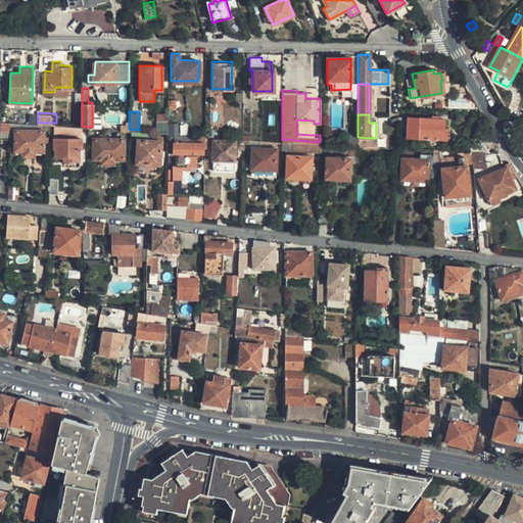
[(403,135),(403,136),(443,140),(443,128),(440,128),(440,119),(406,115),(405,125),(403,135)]
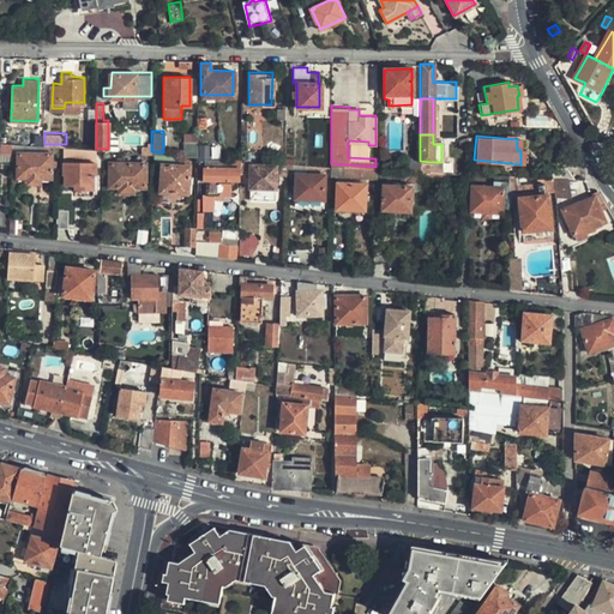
[(182,138),(182,154),(197,155),(197,138),(182,138)]
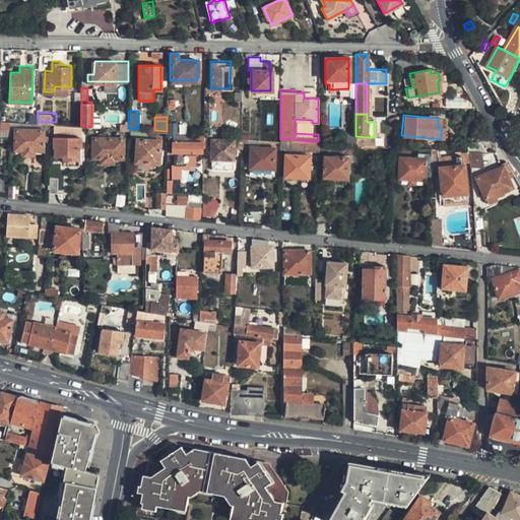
[(11,120),(0,120),(0,126),(10,128),(11,120)]
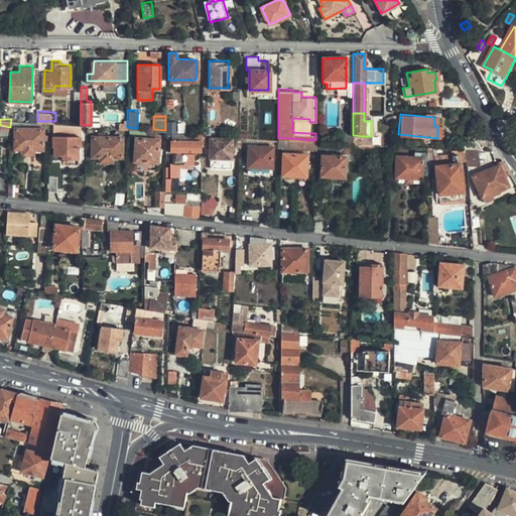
[(11,119),(10,127),(16,128),(43,128),(49,128),(49,122),(37,121),(31,120),(11,119)]
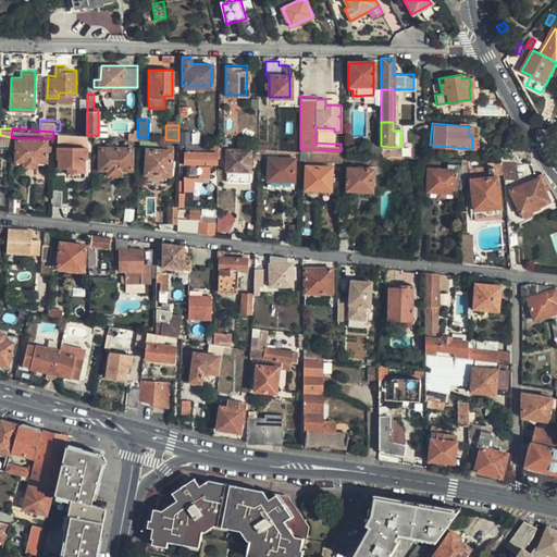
[(59,132),(59,145),(69,145),(69,133),(59,132)]
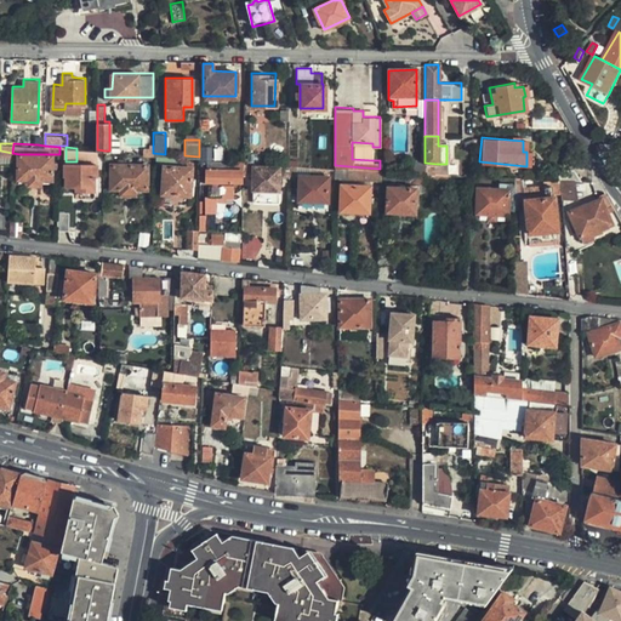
[(77,148),(77,161),(97,163),(97,149),(77,148)]
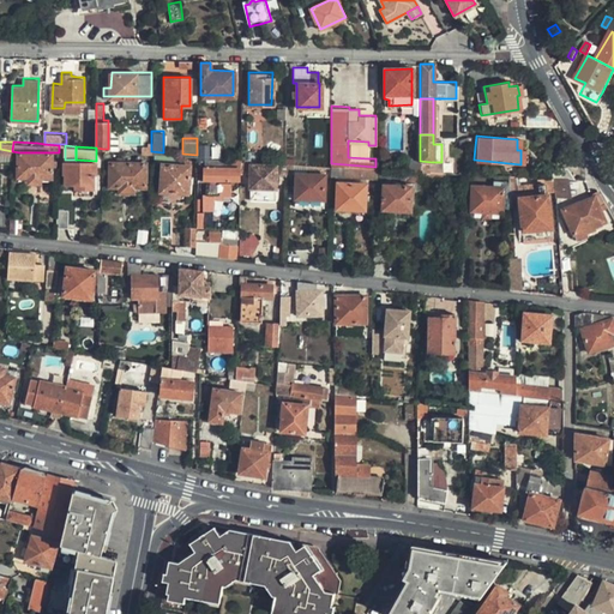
[(368,149),(348,148),(348,157),(368,158),(368,149)]
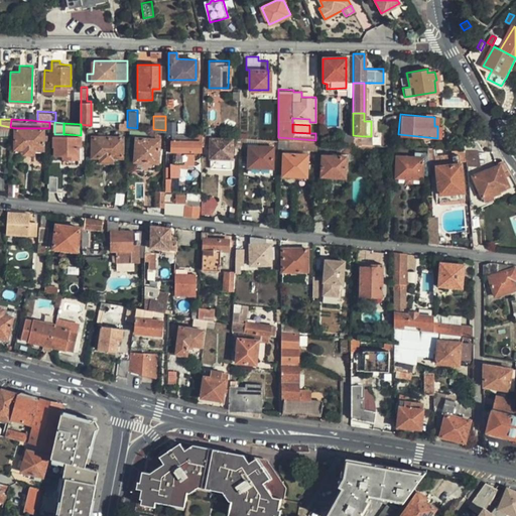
[(43,128),(16,128),(15,146),(43,147),(43,128)]
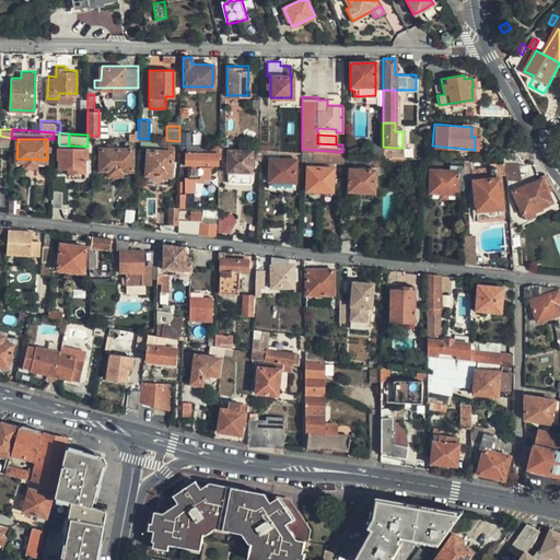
[(131,168),(131,147),(114,147),(114,142),(106,142),(106,147),(100,147),(100,167),(109,168),(109,174),(123,174),(123,168),(131,168)]
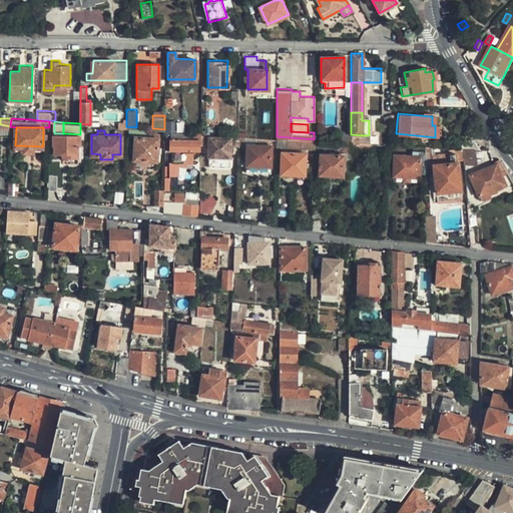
[(340,131),(340,141),(351,142),(351,134),(351,132),(340,131)]
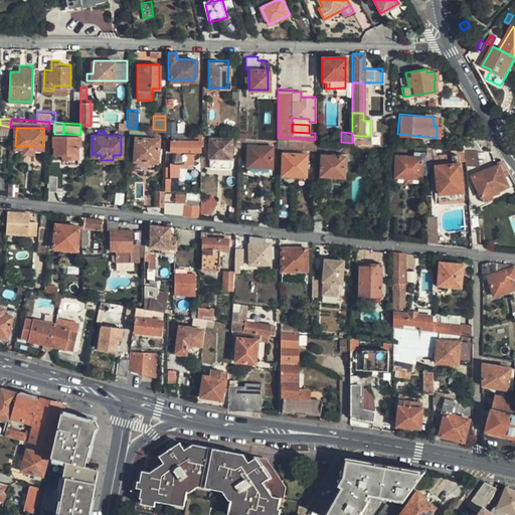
[(77,156),(78,144),(80,145),(80,135),(63,134),(54,134),(52,134),(52,143),(55,144),(54,153),(61,152),(62,156),(77,156)]
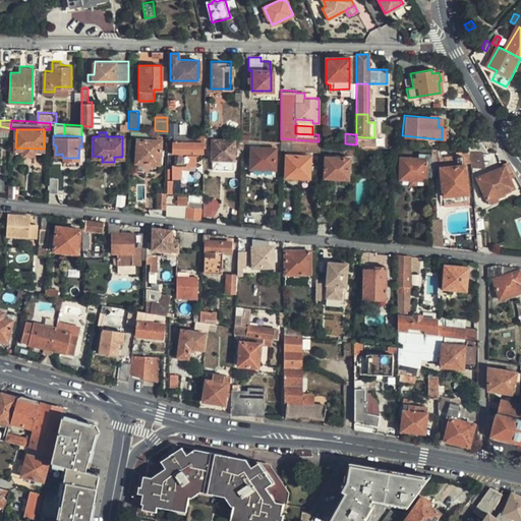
[(159,161),(160,139),(159,139),(159,136),(151,135),(151,138),(137,138),(136,160),(159,161)]
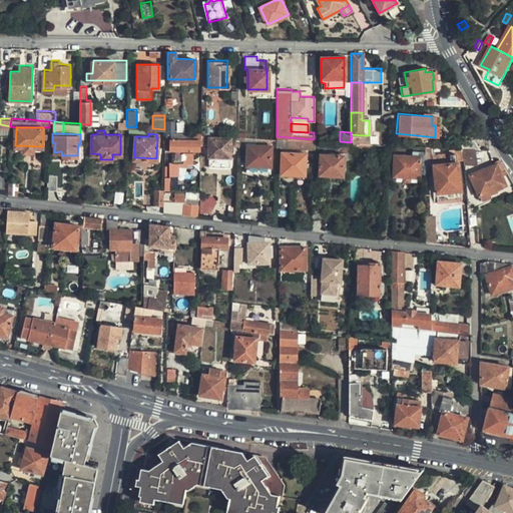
[(255,135),(244,134),(243,143),(246,145),(247,145),(255,145),(255,135)]
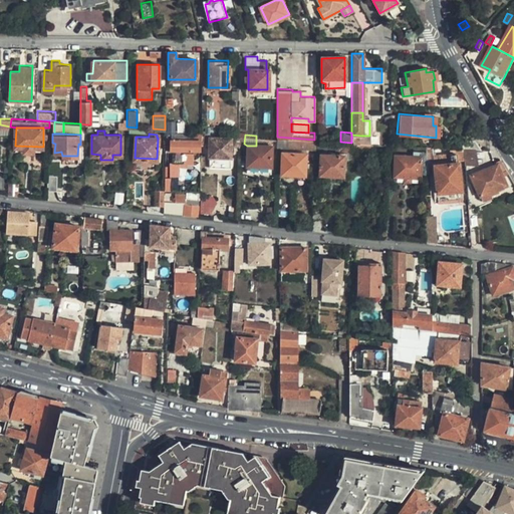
[(361,136),(351,135),(351,143),(361,144),(361,136)]
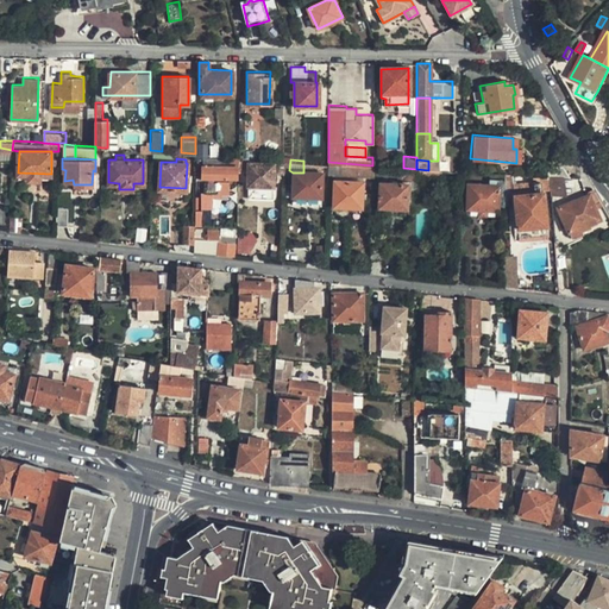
[(303,173),(294,173),(294,194),(322,195),(322,162),(303,161),(303,173)]
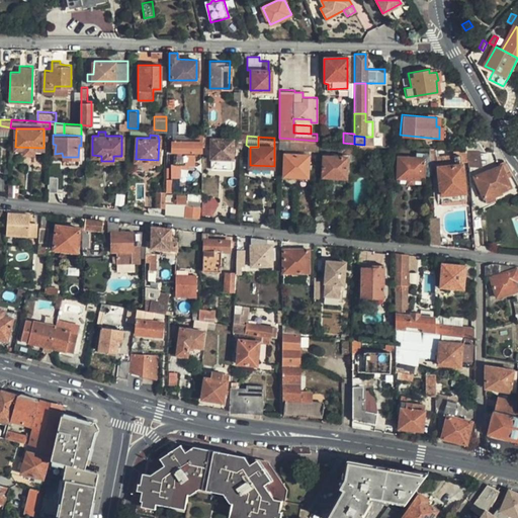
[(232,138),(209,138),(210,167),(232,168),(232,138)]
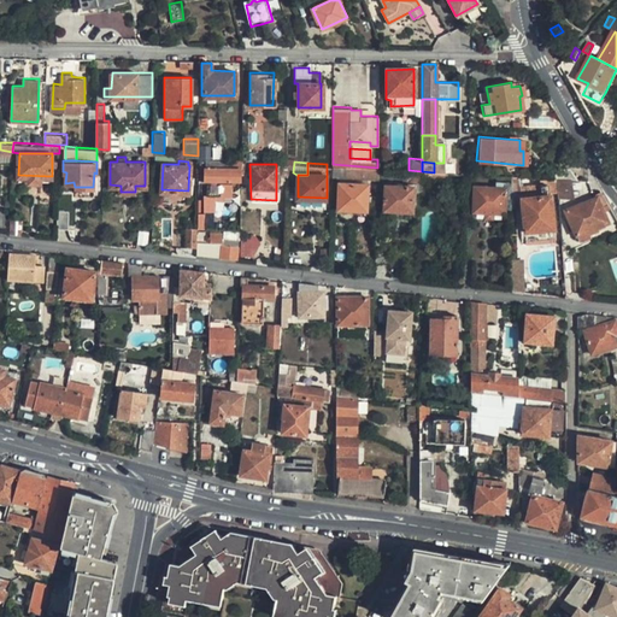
[(333,164),(333,175),(378,177),(377,168),(333,164)]
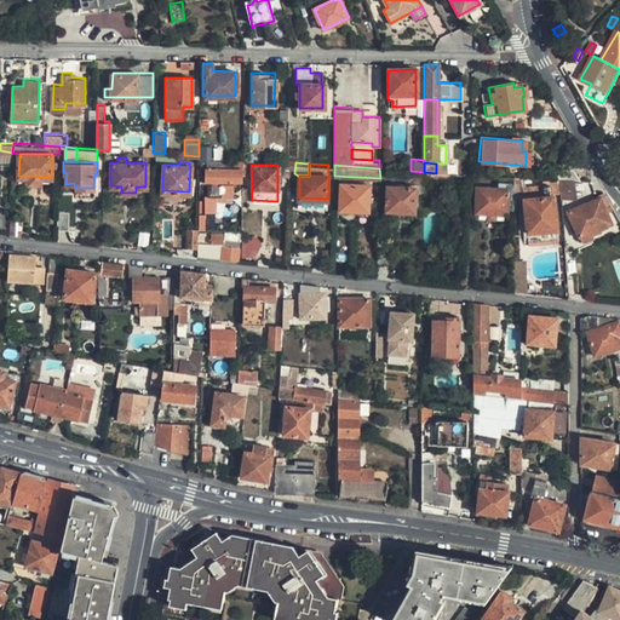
[(555,166),(554,181),(555,181),(577,183),(580,183),(572,167),(555,166)]
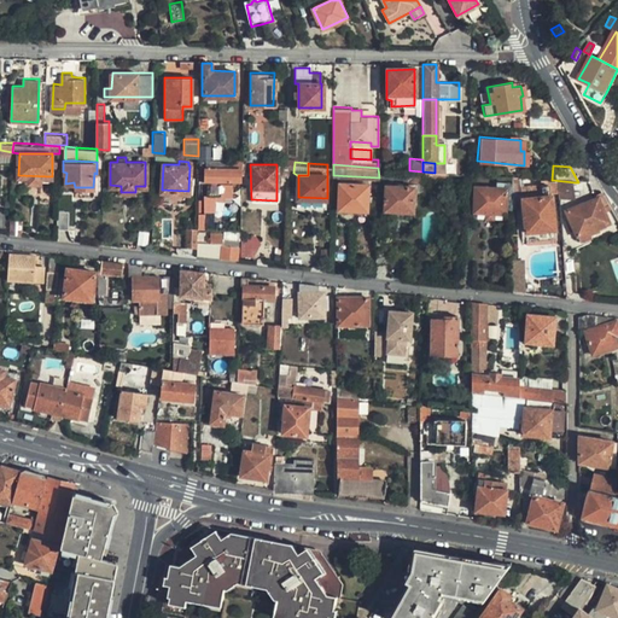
[(204,167),(204,176),(207,178),(208,194),(222,194),(222,176),(242,176),(240,167),(231,167),(204,167)]
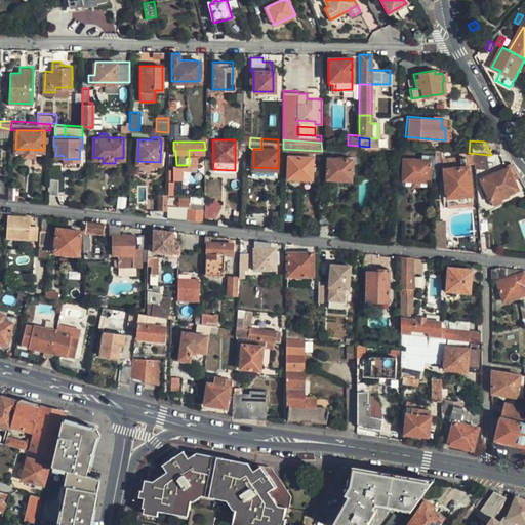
[(359,154),(359,146),(348,145),(346,145),(346,152),(351,152),(351,154),(359,154)]
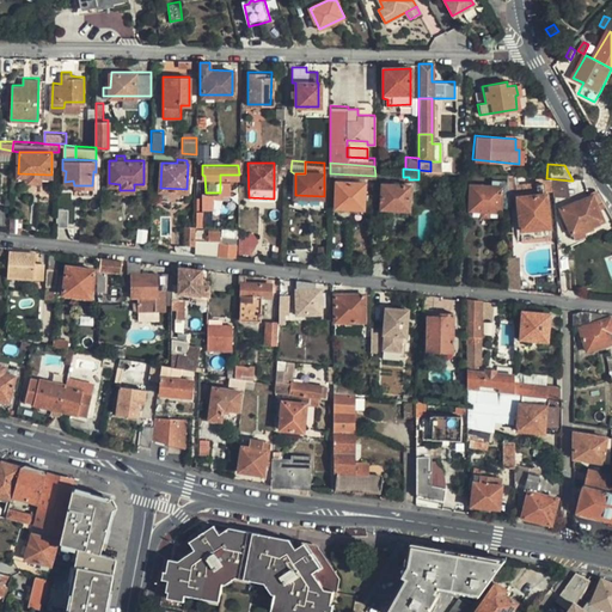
[(430,171),(418,170),(418,179),(429,181),(439,181),(440,171),(430,171)]
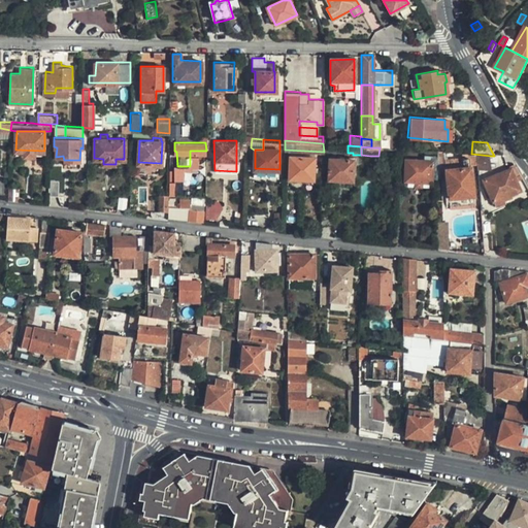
[(460,199),(474,197),(470,168),(469,168),(469,166),(473,166),(473,160),(472,154),(471,154),(461,153),(462,157),(444,159),(446,171),(449,200),(451,210),(461,209),(460,199)]
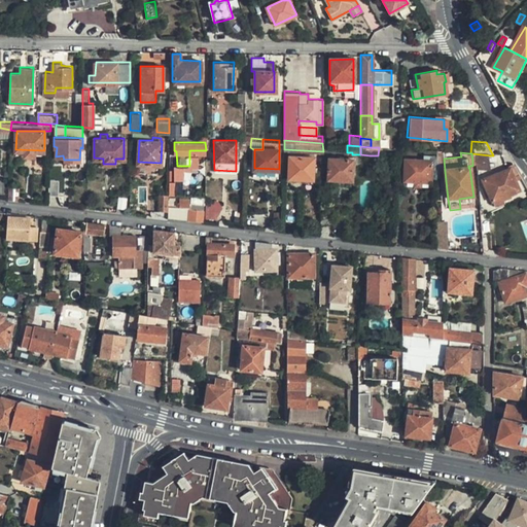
[(491,170),(490,155),(471,153),(472,160),(472,166),(473,169),(491,170)]
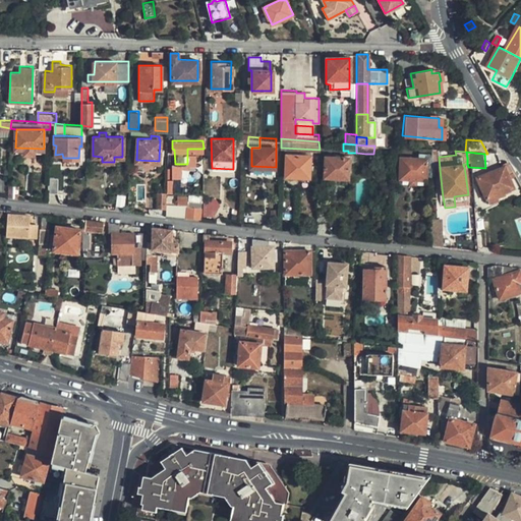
[(312,155),(287,155),(286,174),(311,175),(312,155)]
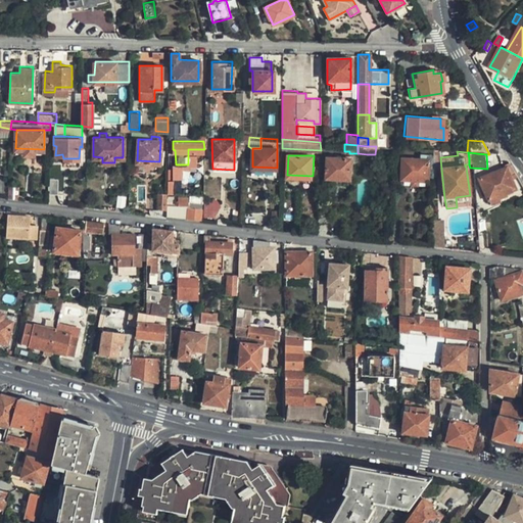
[(327,156),(326,178),(349,179),(350,157),(327,156)]
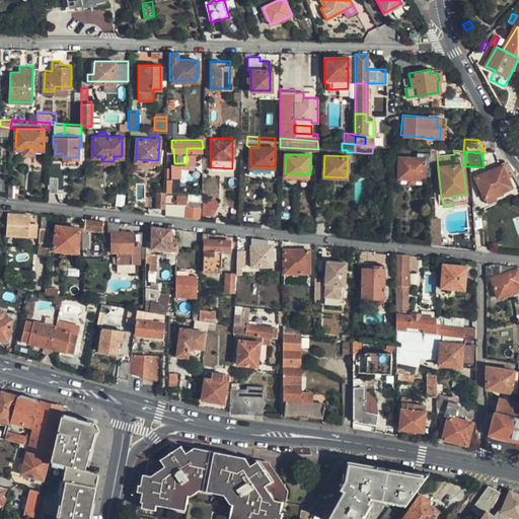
[(426,159),(400,157),(399,178),(425,179),(426,159)]
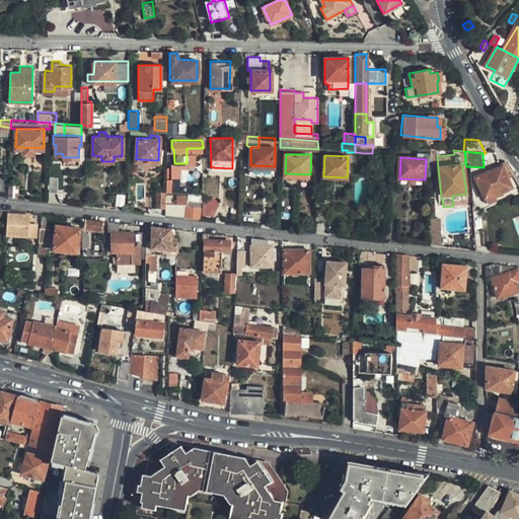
[(473,177),(485,199),(509,187),(503,174),(510,171),(504,160),(497,163),(499,165),(473,177)]
